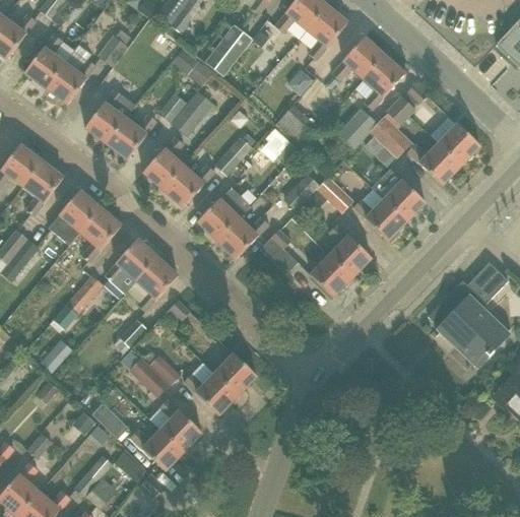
[(51,19),(65,0),(46,0),(39,10),(51,19)]
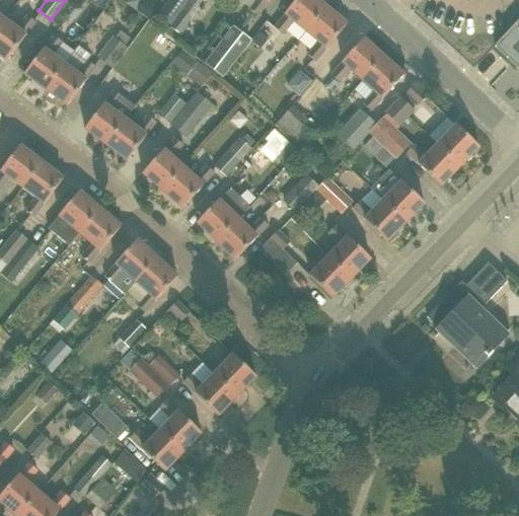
[(150,18),(158,6),(150,0),(144,0),(137,8),(150,18)]
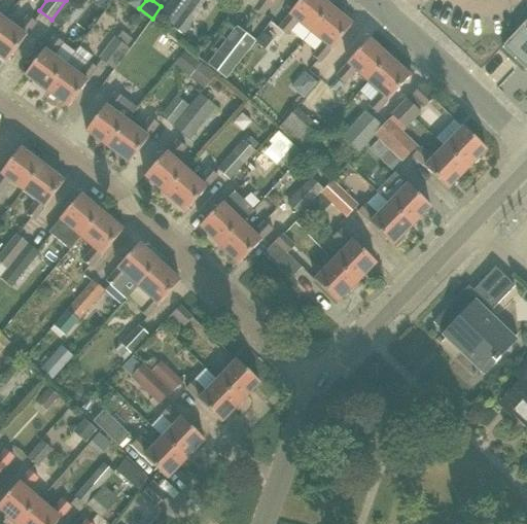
[(170,0),(160,15),(173,26),(191,0),(170,0)]
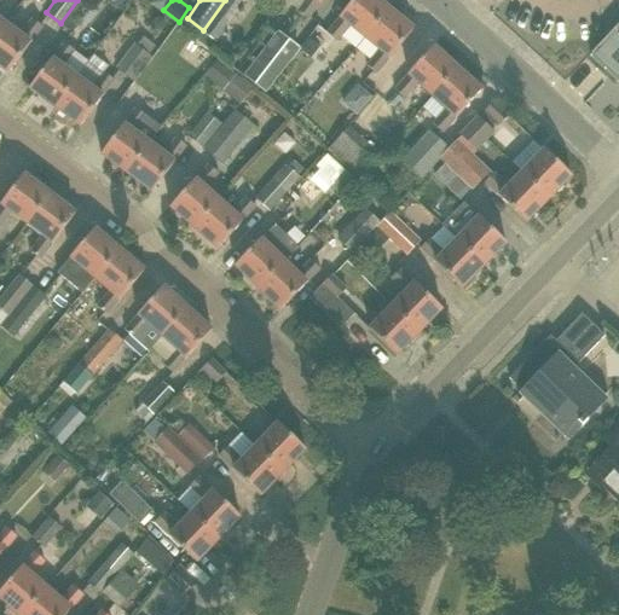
[(225,0),(203,30),(213,38),(217,40),(244,0),(225,0)]
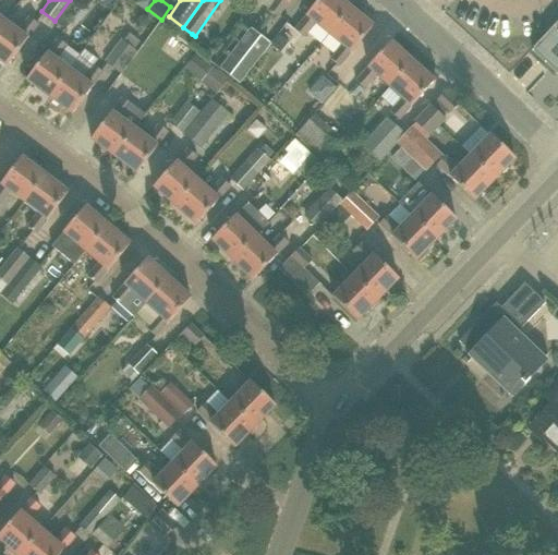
[(259,0),(279,14),(289,0),(259,0)]
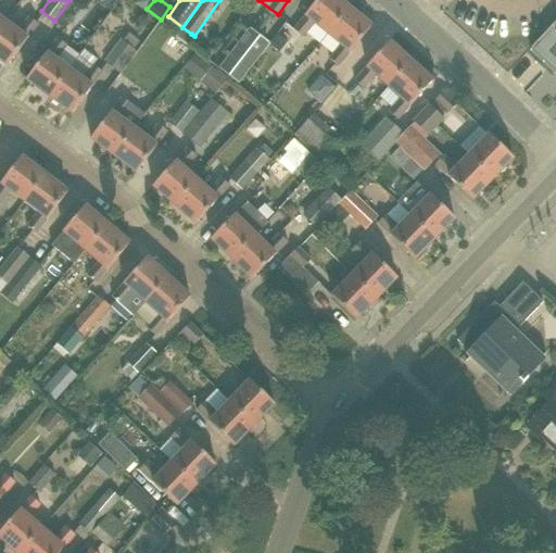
[(303,35),(306,30),(315,20),(328,30),(350,5),(343,0),(316,0),(294,27),(303,35)]
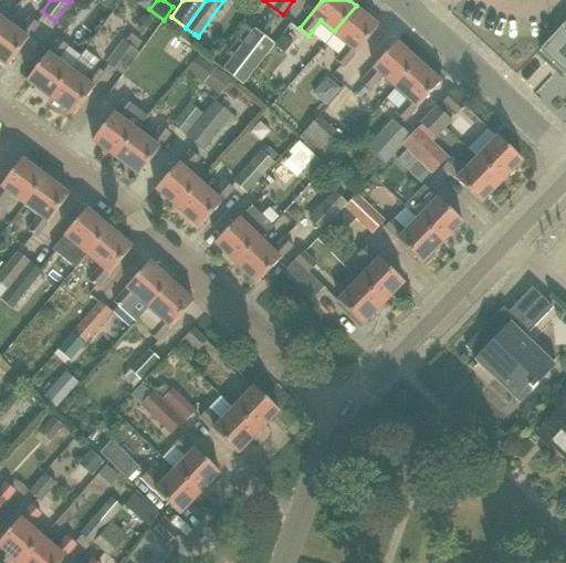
[(378,24),(356,6),(334,31),(347,42),(336,56),(345,64),(378,24)]
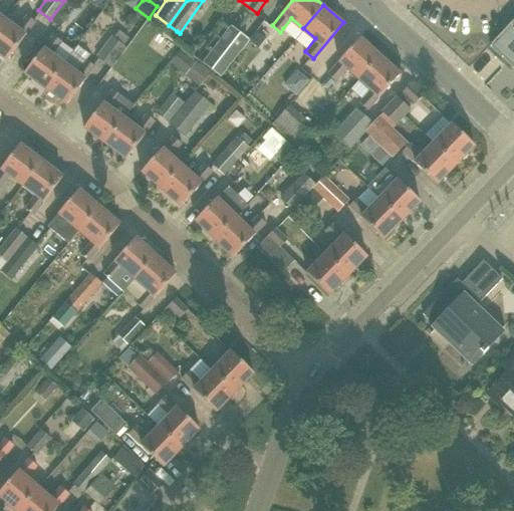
[(0,23),(0,53),(7,58),(35,20),(26,13),(16,26),(5,17),(0,23)]
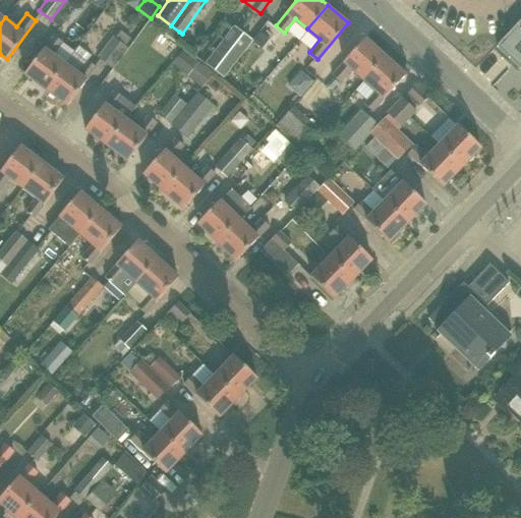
[(520,16),(512,27),(497,44),(520,65),(520,16)]
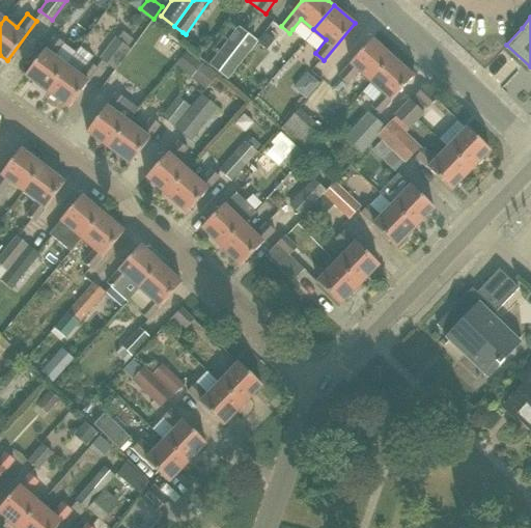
[(235,67),(257,39),(238,25),(208,62),(228,78),(235,67)]
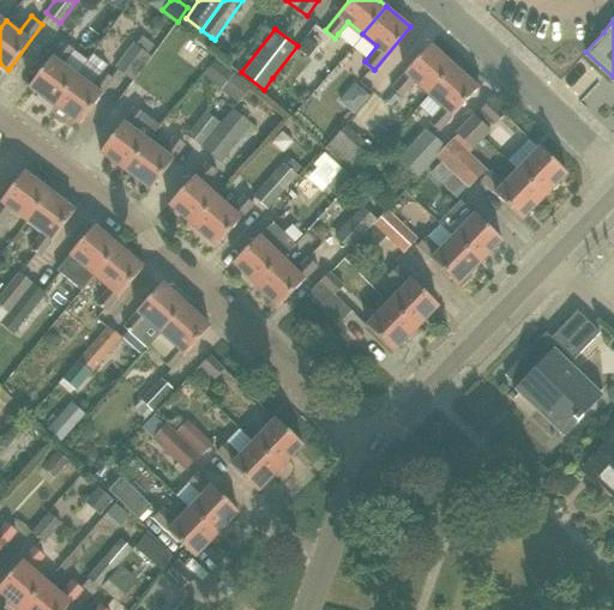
[(318,46),(308,37),(299,48),(308,56),(318,46)]
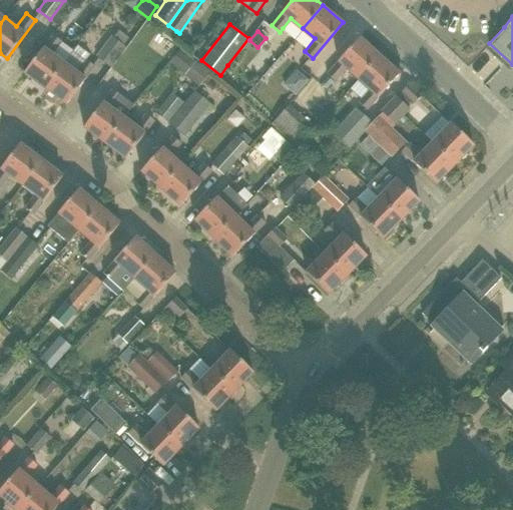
[(24,71),(45,87),(77,45),(76,44),(74,48),(53,33),(24,71)]
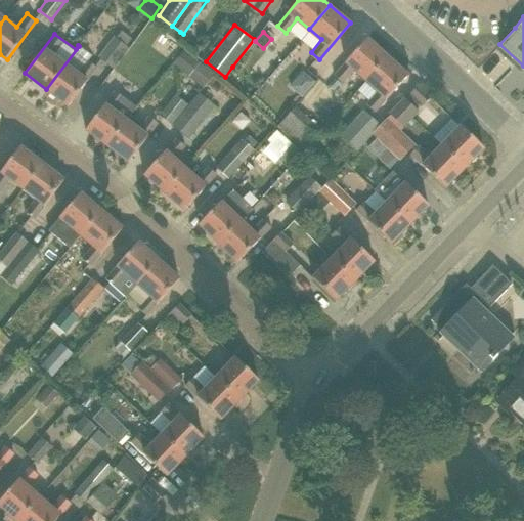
[(129,46),(115,35),(98,55),(114,68),(129,46)]
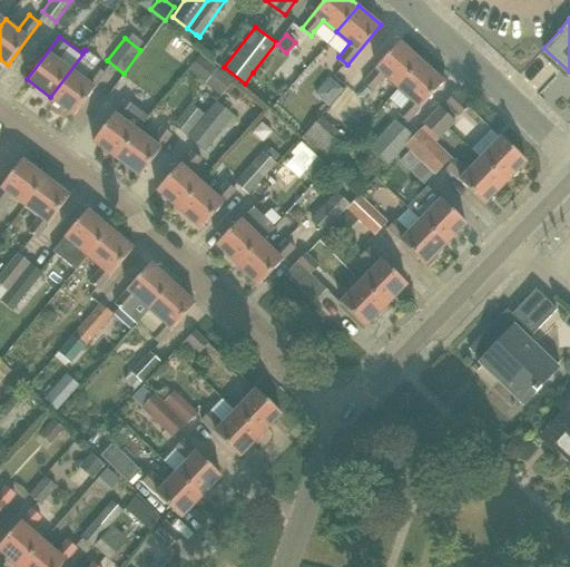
[(397,87),(421,60),(400,40),(364,80),(373,88),(384,76),(397,87)]
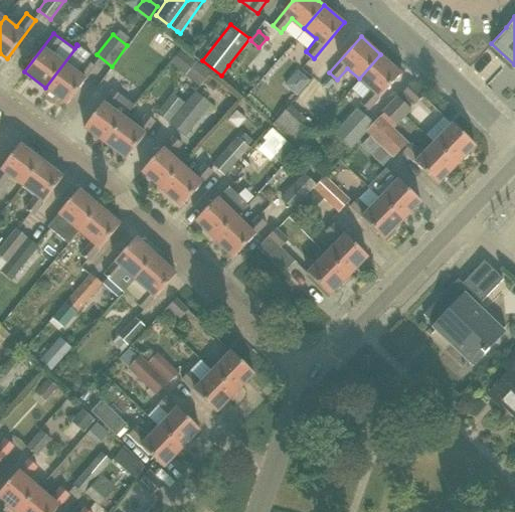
[(45,88),(66,103),(96,64),(89,58),(91,54),(77,45),(45,88)]
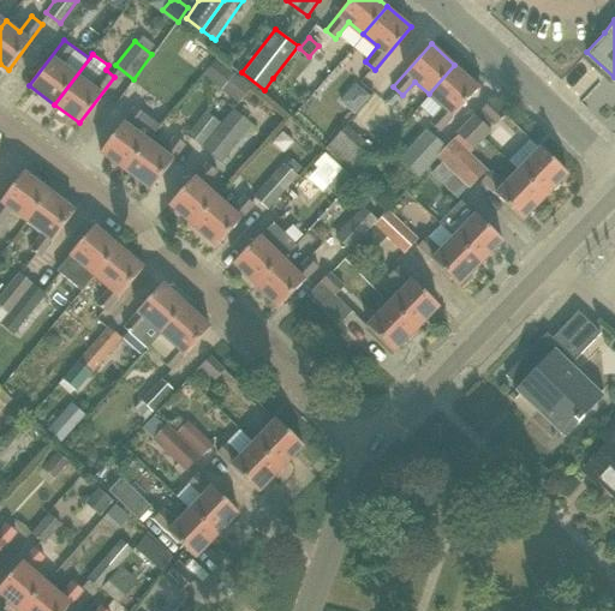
[(203,73),(221,88),(238,101),(251,85),(216,57),(203,73)]
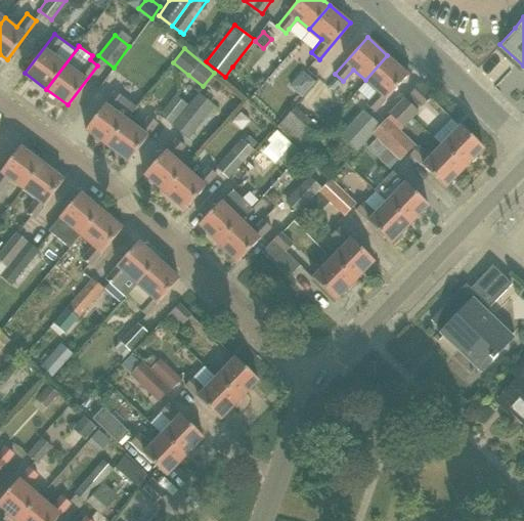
[(407,74),(387,55),(365,80),(377,90),(366,102),(375,110),(407,74)]
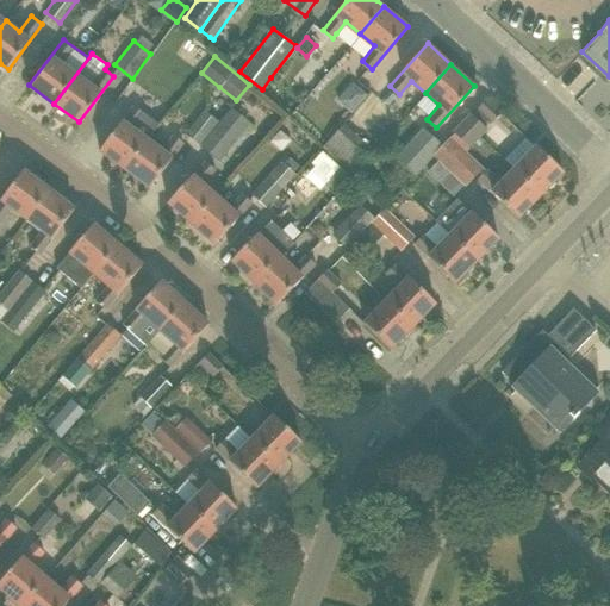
[(350,111),(366,93),(353,81),(337,100),(350,111)]
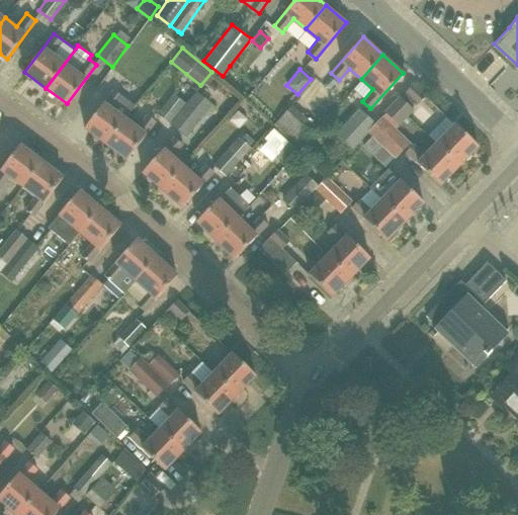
[(418,102),(426,94),(413,82),(406,90),(418,102)]
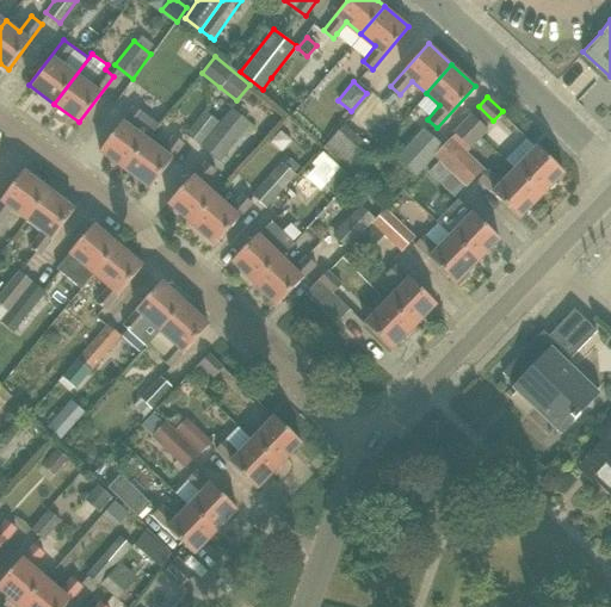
[(100,150),(125,168),(147,140),(147,138),(165,115),(148,101),(141,110),(134,104),(100,150)]
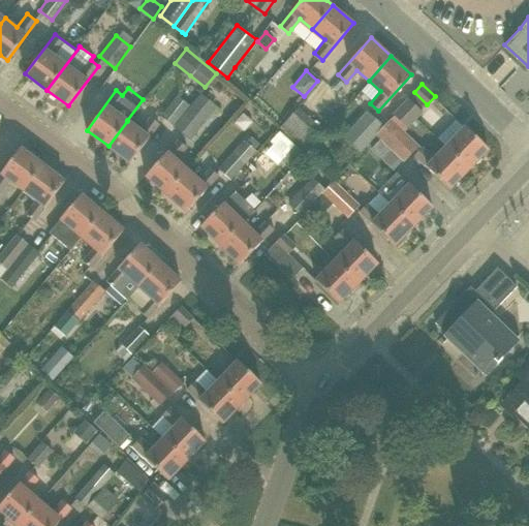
[(201,92),(175,125),(189,137),(216,104),(201,92)]
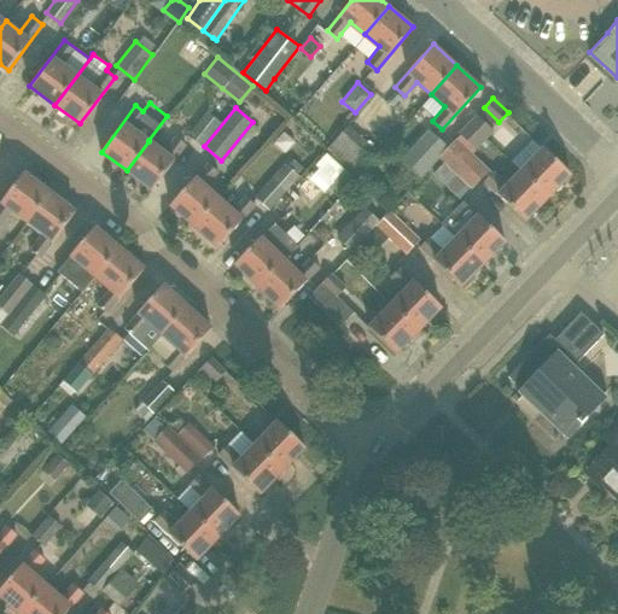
[(208,110),(190,133),(202,142),(221,120),(208,110)]
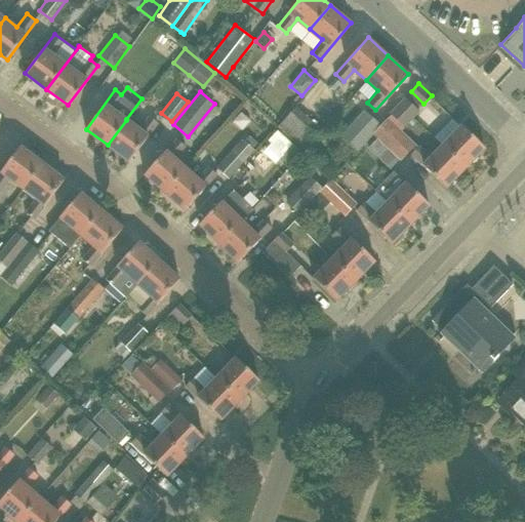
[(392,113),(403,124),(417,109),(405,97),(392,113)]
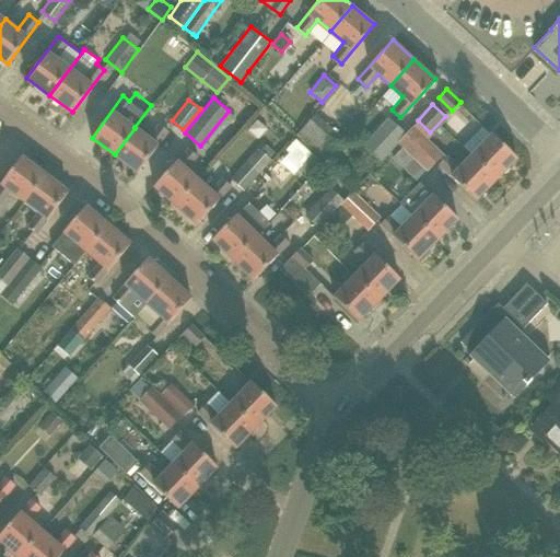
[(343,139),(315,113),(295,135),(313,151),(319,158),(324,161),(343,139)]
